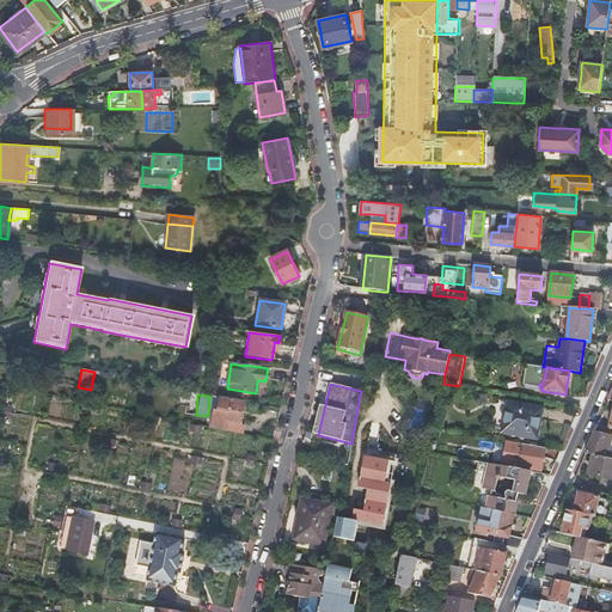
[(228,423),(237,424),(242,401),(219,397),(216,410),(213,410),(209,428),(222,432),(227,432),(228,423)]
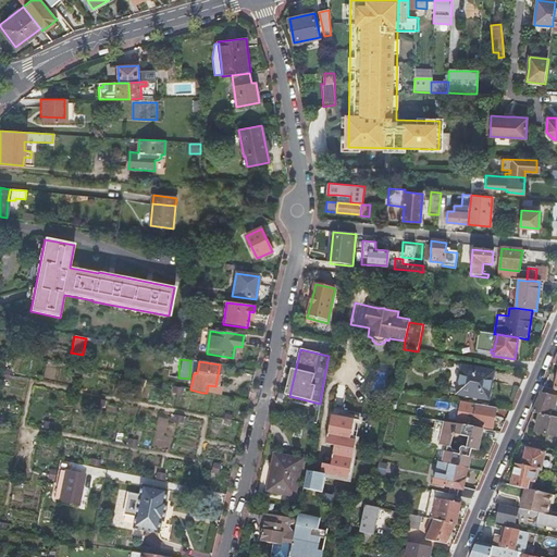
[(495,371),(462,366),(457,393),(490,399),(495,371)]
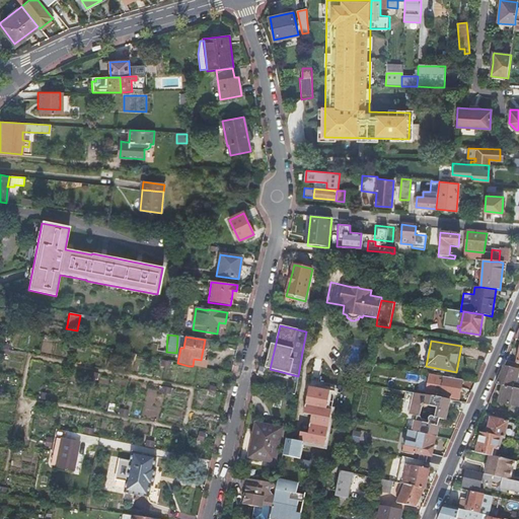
[(518,364),(516,364),(506,362),(504,368),(518,371),(518,370),(518,364)]
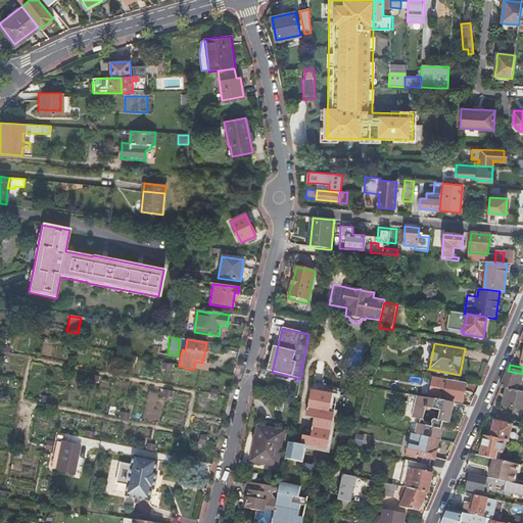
[(522,374),(508,371),(500,388),(506,389),(516,391),(517,386),(520,386),(522,374)]
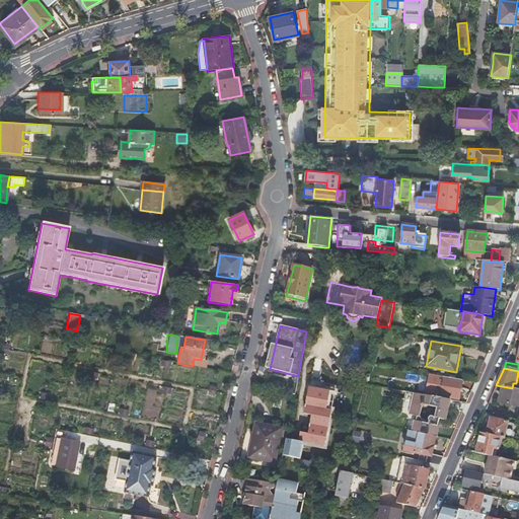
[(462,380),(444,377),(441,391),(439,391),(438,395),(458,399),(462,380)]
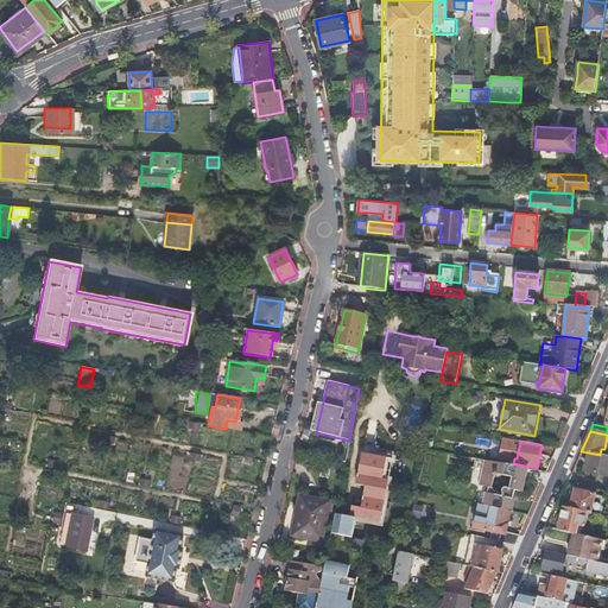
[(487,450),(485,460),(499,462),(501,453),(487,450)]
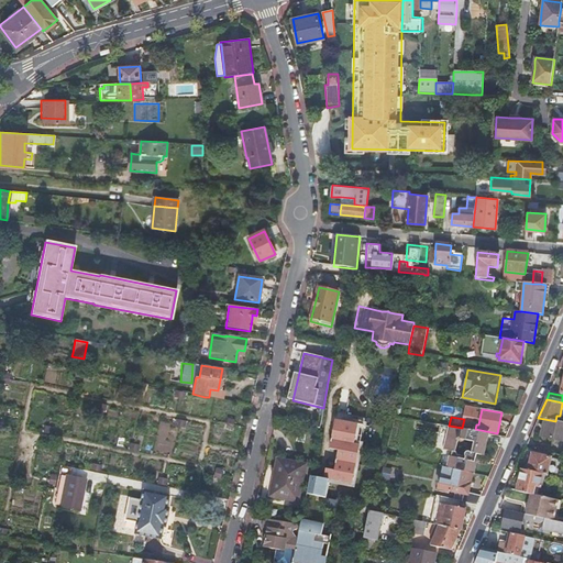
[(350,484),(361,423),(331,418),(326,449),(334,450),(331,468),(323,466),(321,477),(309,475),(305,494),(326,497),(329,479),(350,484)]
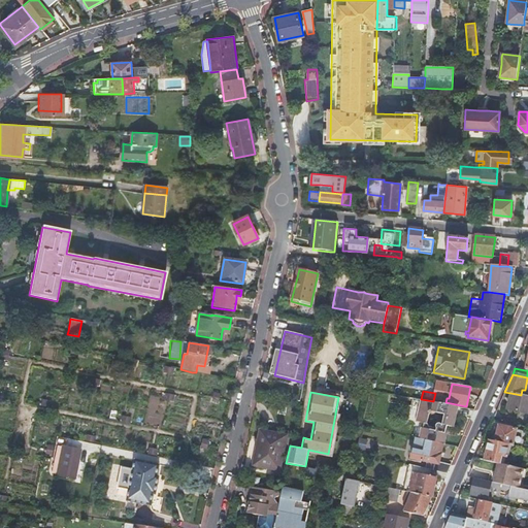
[(527,418),(527,415),(527,397),(521,395),(510,393),(506,413),(527,418)]
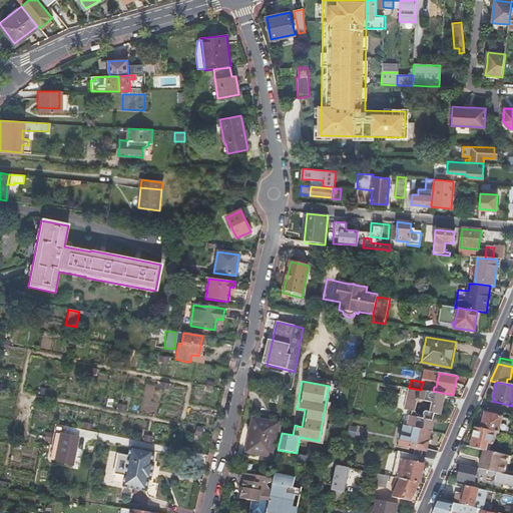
[(421,390),(409,388),(404,410),(413,412),(409,428),(430,432),(435,413),(440,413),(445,394),(421,390)]
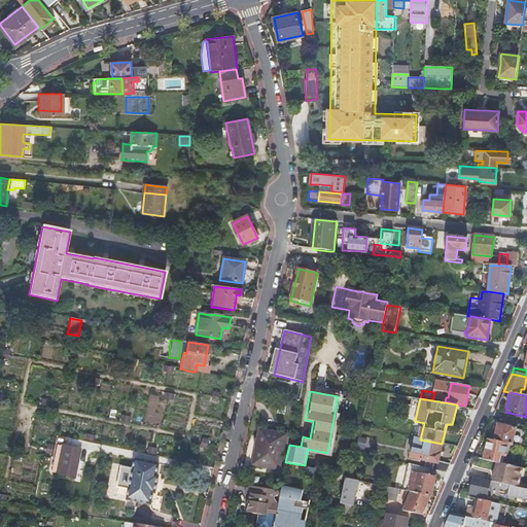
[(306,419),(302,436),(310,437),(313,421),(306,419)]
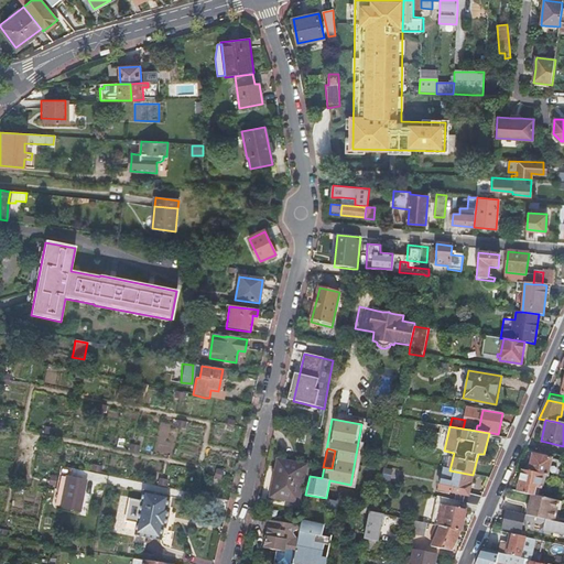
[(546,457),(531,454),(528,473),(544,476),(549,477),(552,458),(546,457)]
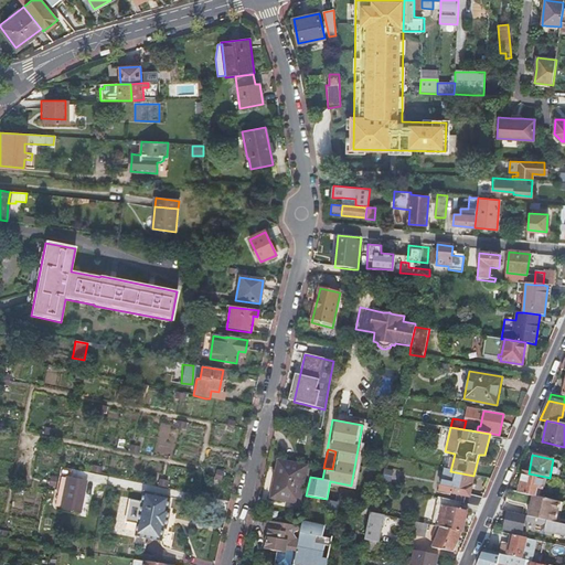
[(307,465),(279,460),(272,498),(299,504),(307,465)]
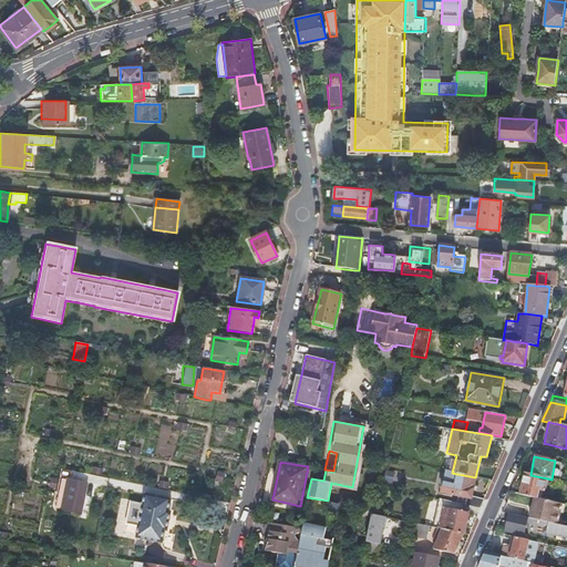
[(470,506),(481,509),(484,500),(472,497),(475,477),(452,473),(447,471),(443,493),(457,496),(456,503),(470,506)]
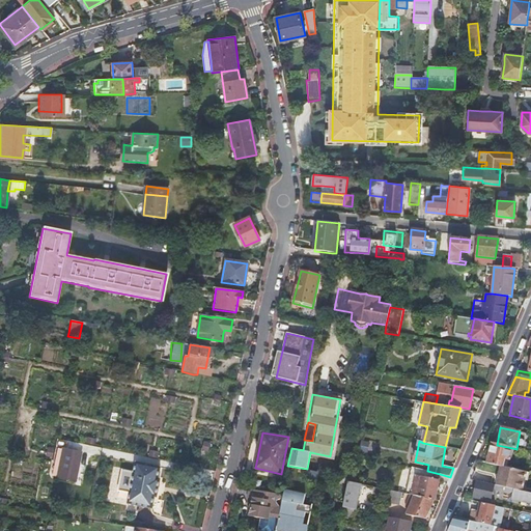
[(497,445),(492,444),(487,464),(501,467),(506,468),(508,459),(509,460),(512,448),(497,445)]
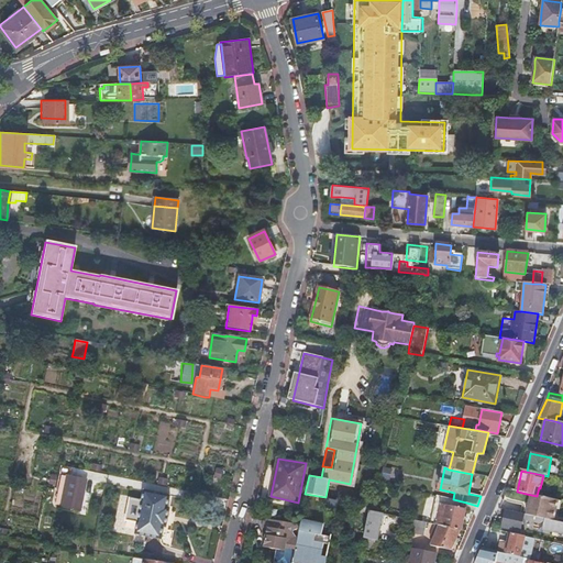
[(66,476),(63,490),(68,490),(83,494),(85,479),(66,476)]
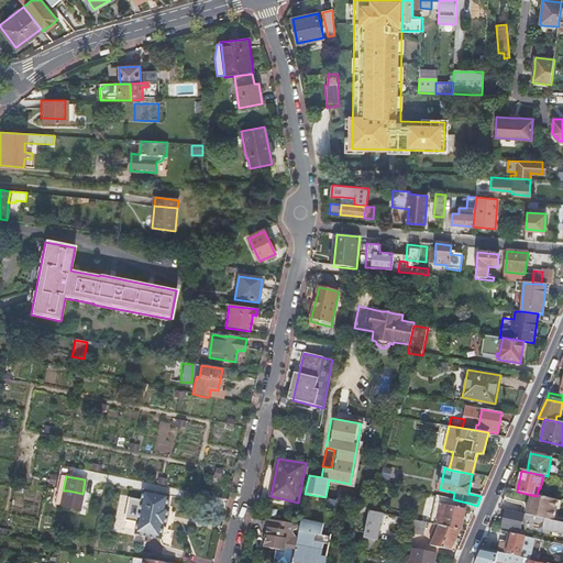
[(68,490),(63,490),(59,509),(78,512),(83,494),(68,490)]
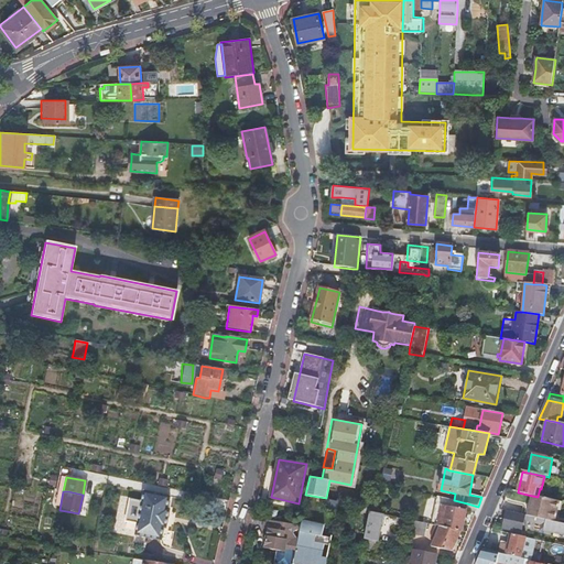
[(129,503),(169,511),(170,510),(167,510),(170,498),(143,492),(141,503),(129,501),(129,503)]
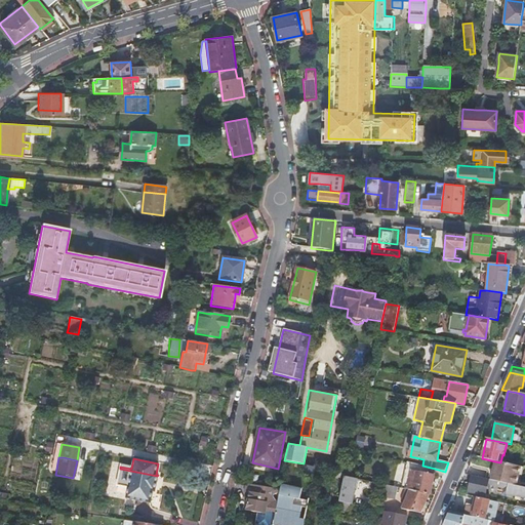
[(495,461),(490,481),(516,486),(520,467),(515,466),(505,463),(500,462),(495,461)]
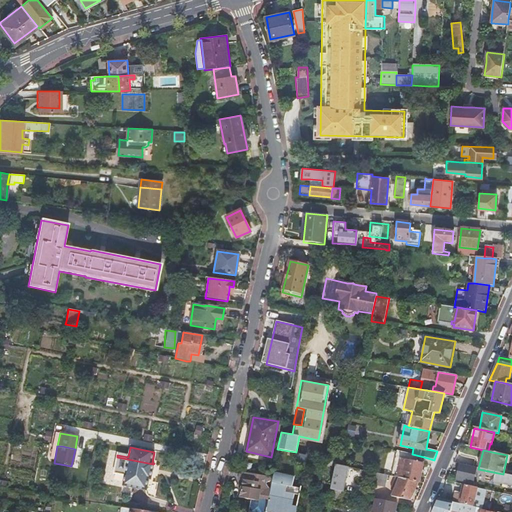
[(399,478),(418,483),(424,457),(412,454),(397,451),(392,477),(399,478)]
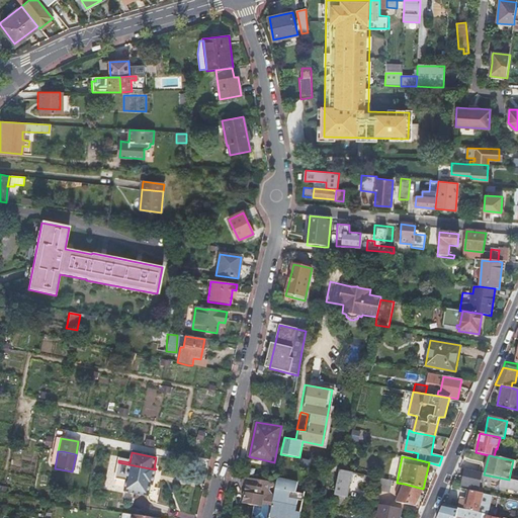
[(152,486),(155,469),(118,462),(114,480),(125,483),(123,492),(148,497),(150,486),(152,486)]
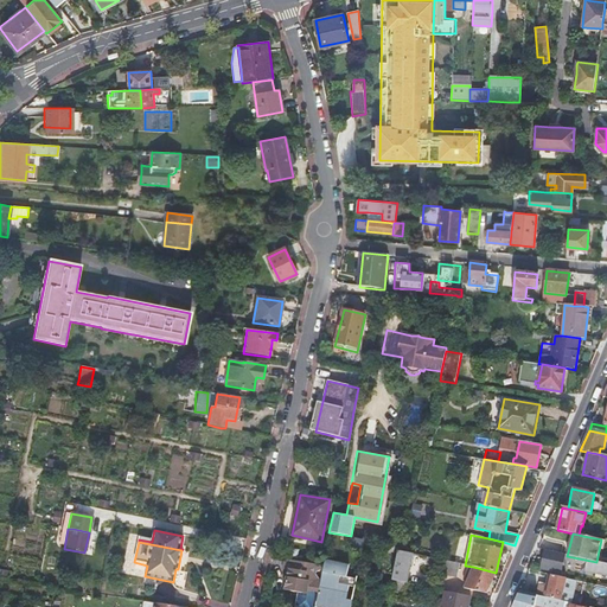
[(403,583),(406,583),(409,566),(413,567),(415,555),(397,551),(391,581),(403,583)]
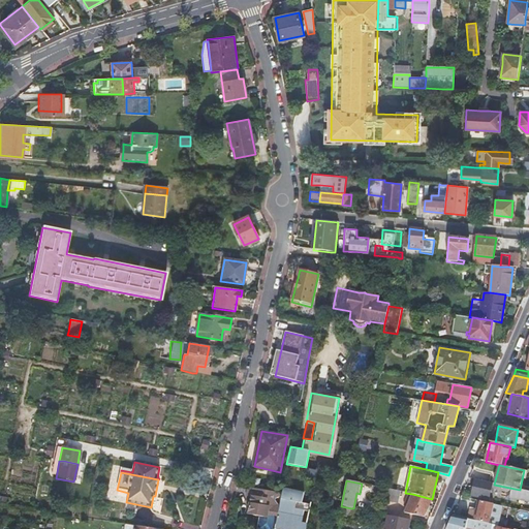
[(509,499),(528,502),(528,491),(520,490),(494,485),(474,480),(471,497),(488,501),(491,489),(510,493),(509,499)]
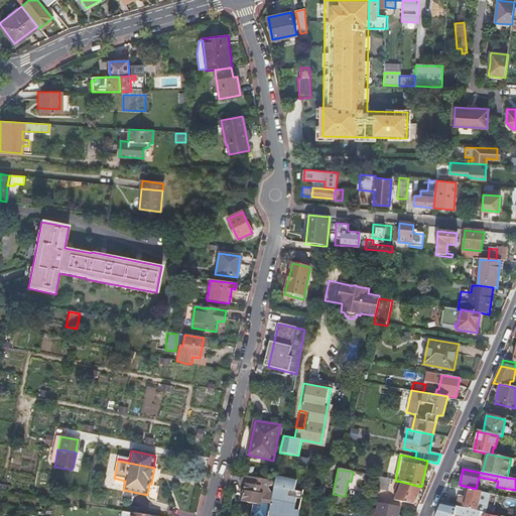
[(245,477),(244,485),(245,485),(242,503),(260,506),(261,503),(271,504),(275,482),(252,478),(245,477)]
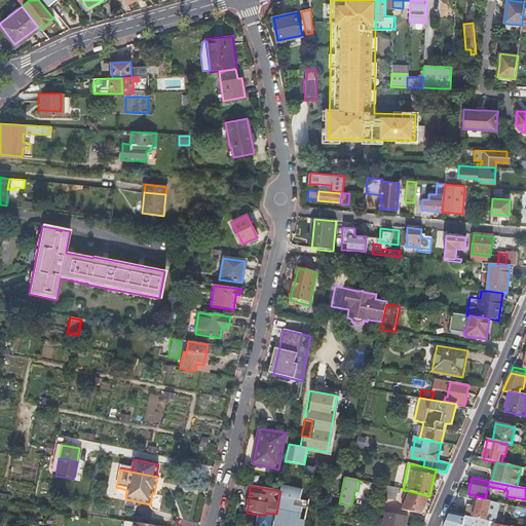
[(381,492),(380,497),(396,500),(399,489),(382,486),(381,492)]
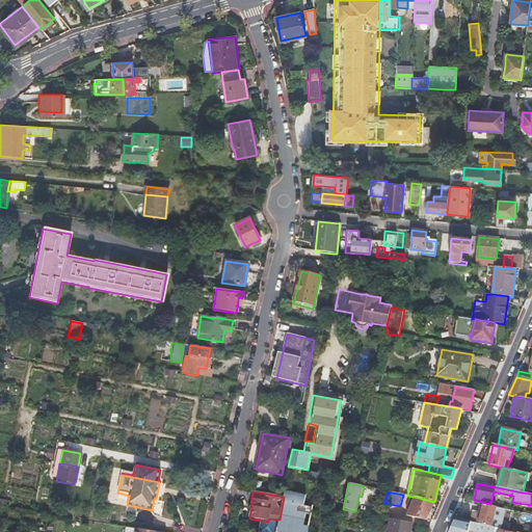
[(306,497),(285,493),(284,497),(280,520),(277,528),(277,529),(292,531),(301,531),(306,515),(307,511),(300,510),(300,506),(303,507),(306,497)]
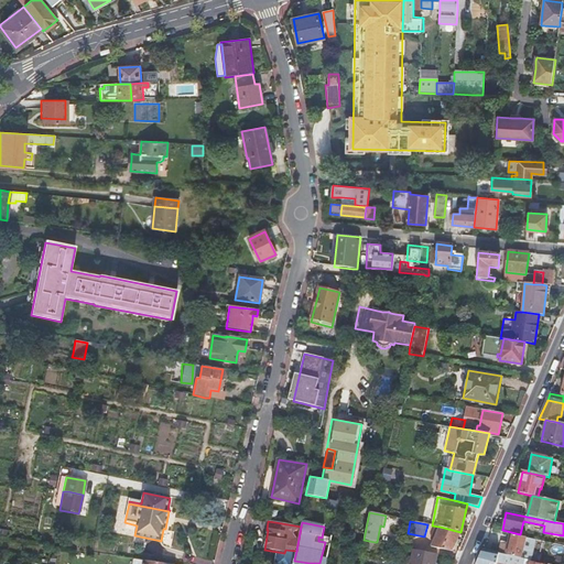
[(452,552),(461,532),(440,527),(431,548),(452,552)]
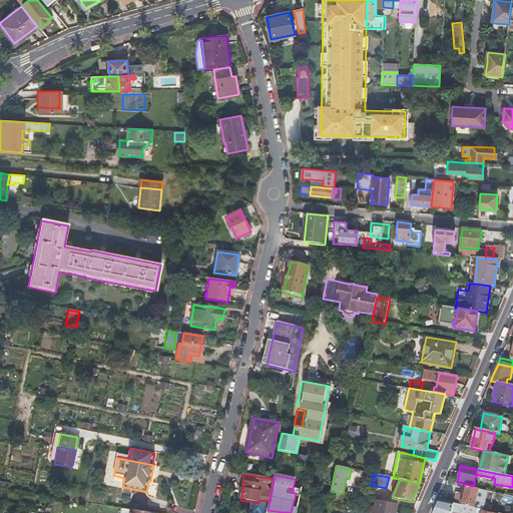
[(454,504),(473,509),(478,490),(466,487),(466,488),(463,488),(461,496),(456,495),(454,504)]
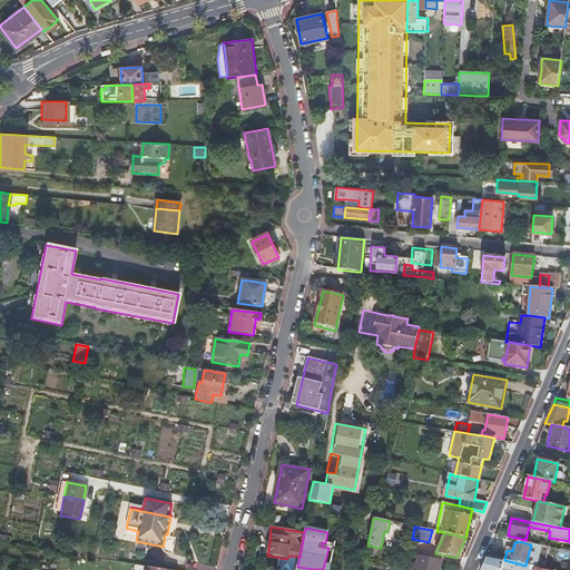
[(335,546),(325,543),(322,542),(322,547),(328,548),(327,552),(334,553),(335,546)]
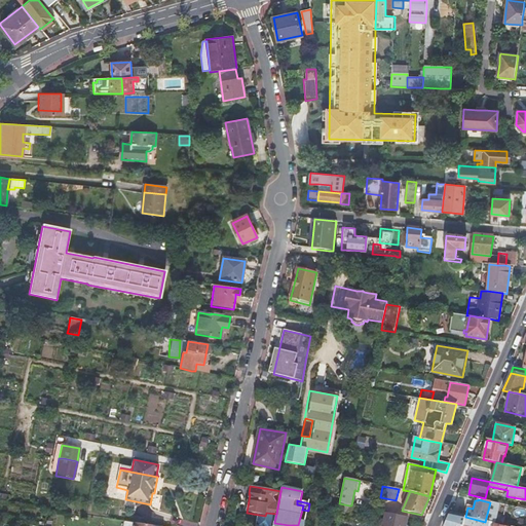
[(347,516),(349,505),(339,503),(337,515),(347,516)]
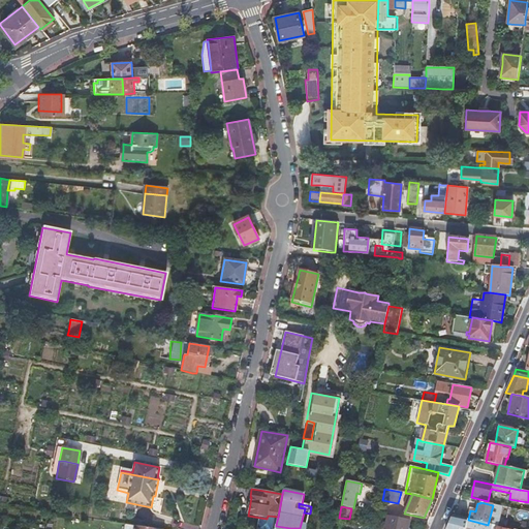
[(269,524),(276,525),(278,517),(268,516),(267,519),(267,523),(269,524)]
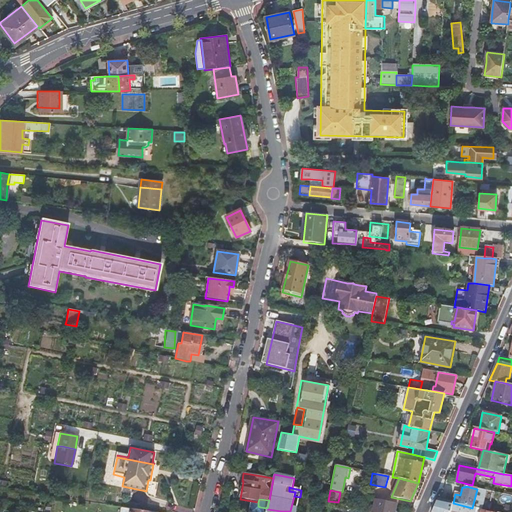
[(394,511),(396,503),(375,499),(373,507),(368,506),(367,511),(394,511)]
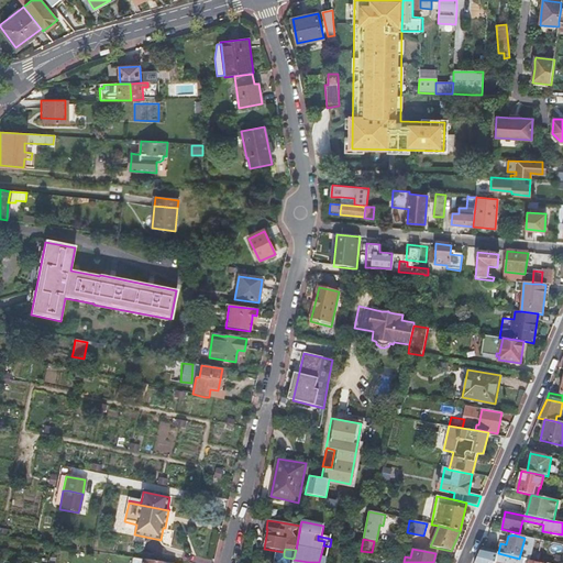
[(482,550),(475,562),(495,562),(498,553),(482,550)]
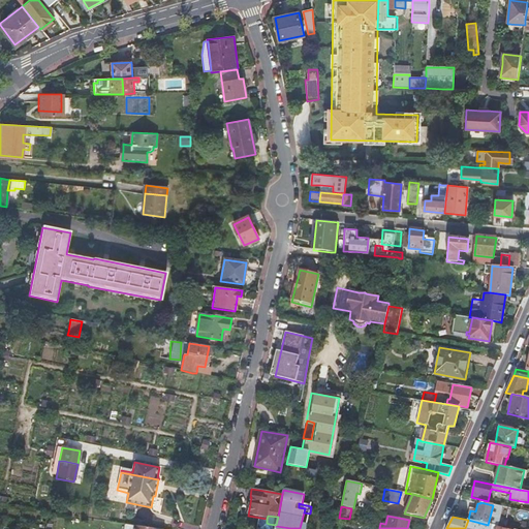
[(491,528),(492,526),(488,525),(468,520),(465,528),(491,528)]
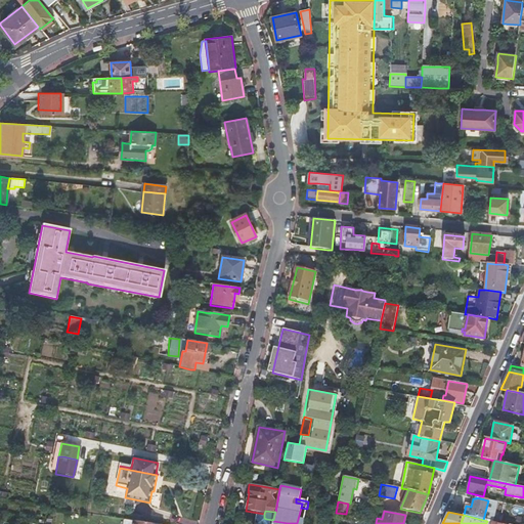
All buildings are outlined.
